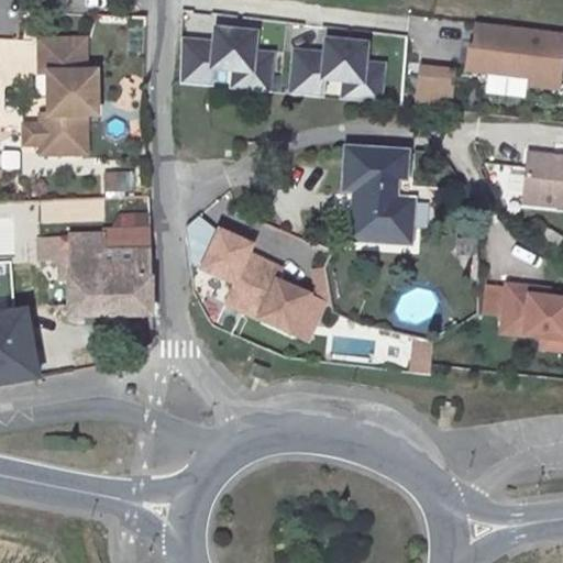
[(562,77),(562,35),(475,25),(470,69),(532,77),(531,86),(562,90),(562,77)]
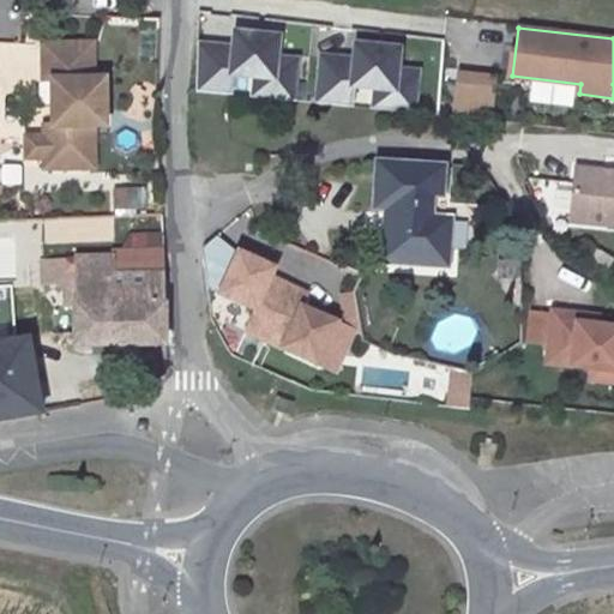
[(233,46),(200,43),(197,92),(236,95),(238,77),(254,78),(253,100),(300,102),(304,54),(284,53),(287,32),(234,29),(233,46)]
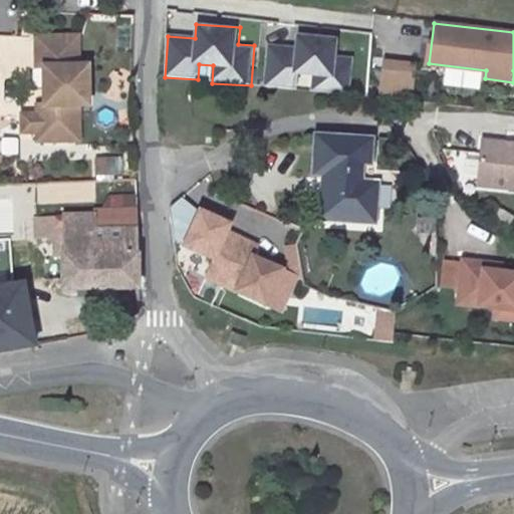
[(297,48),(270,46),(267,87),(299,89),(300,74),(315,75),(313,93),(352,95),(355,55),(340,54),(341,37),(298,34),(297,48)]
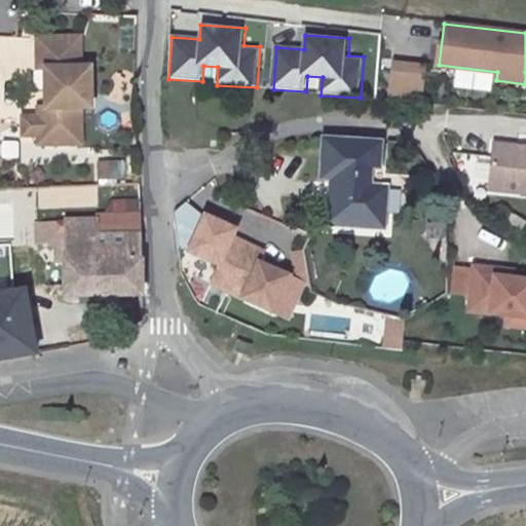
[(79,67),(79,37),(36,37),(36,61),(44,69),(44,107),(36,114),(36,116),(37,135),(37,137),(44,144),(79,144),(79,108),(89,108),(89,67),(79,67)]
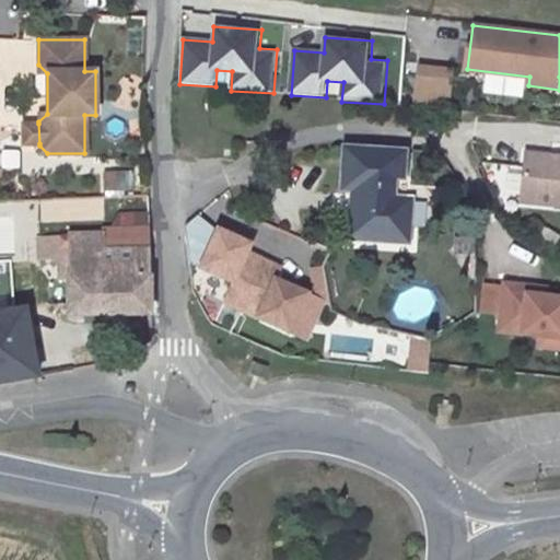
[(456,70),(419,65),(415,105),(452,109),(456,70)]
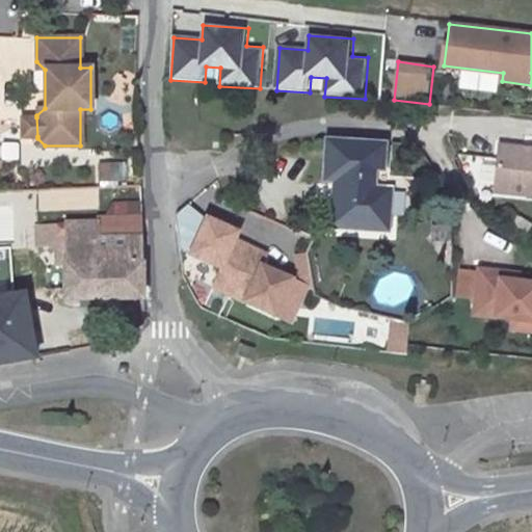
[(36,117),(21,117),(21,135),(37,136),(36,117)]
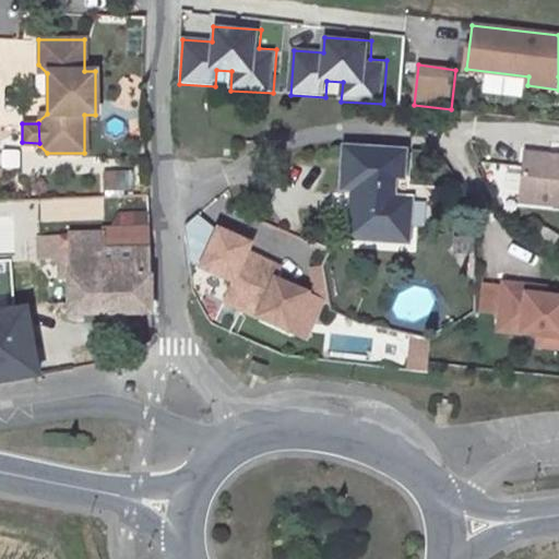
[(407,146),(342,143),(340,189),(349,189),(347,241),(413,245),(415,194),(405,194),(407,146)]
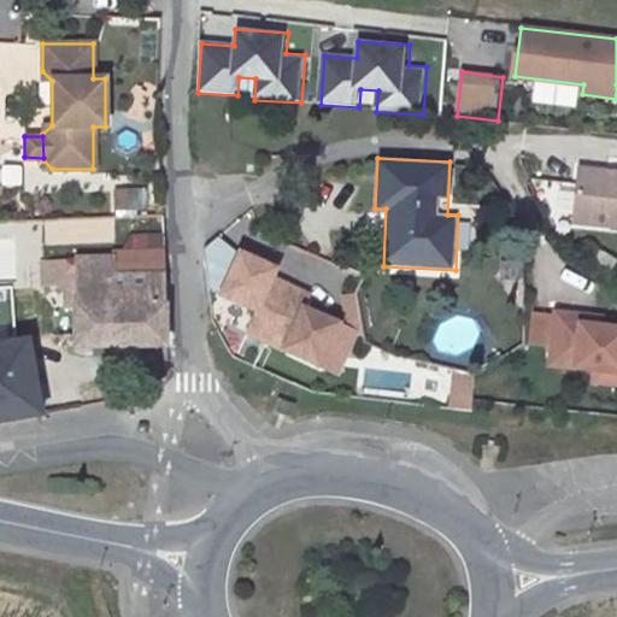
[(616,168),(576,165),(571,227),(616,229),(616,168)]
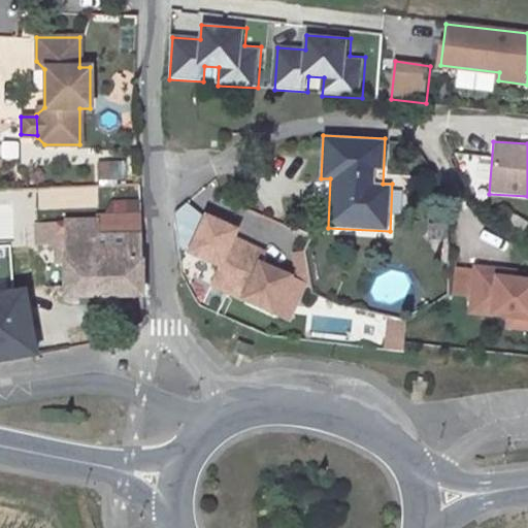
[(241,230),(206,215),(191,250),(224,264),(213,288),(291,322),(308,283),(298,278),(263,263),(269,250),(239,236),(241,230)]
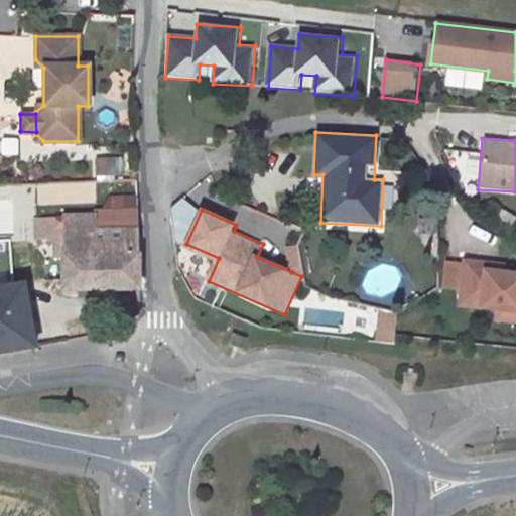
[(95,217),(96,231),(136,229),(135,212),(95,213),(95,217)]
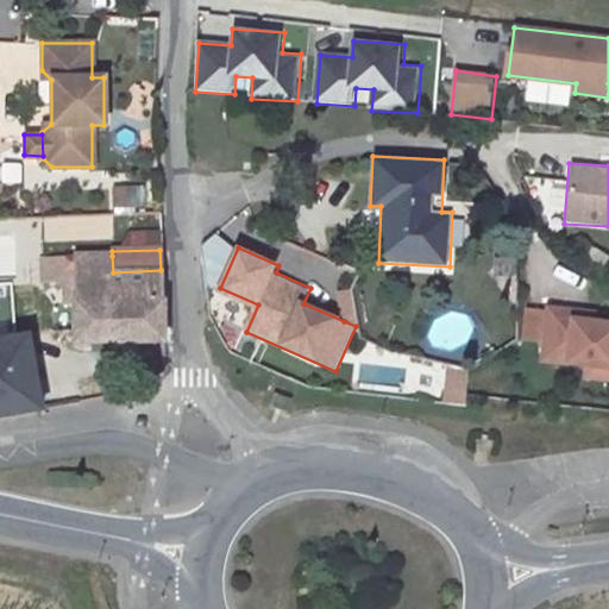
[(113,272),(112,256),(75,257),(75,344),(163,340),(161,270),(113,272)]
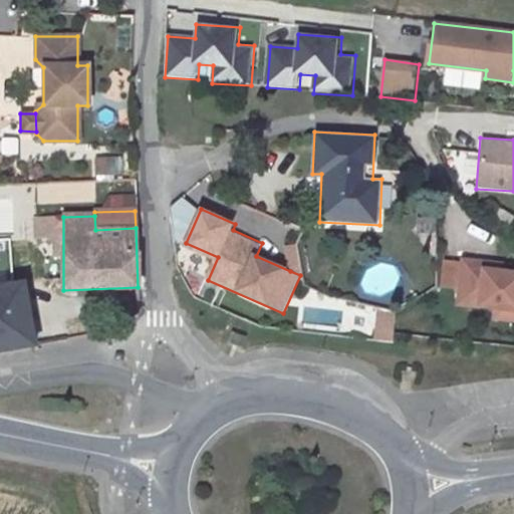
[(61,217),(34,217),(33,239),(61,239),(61,217)]
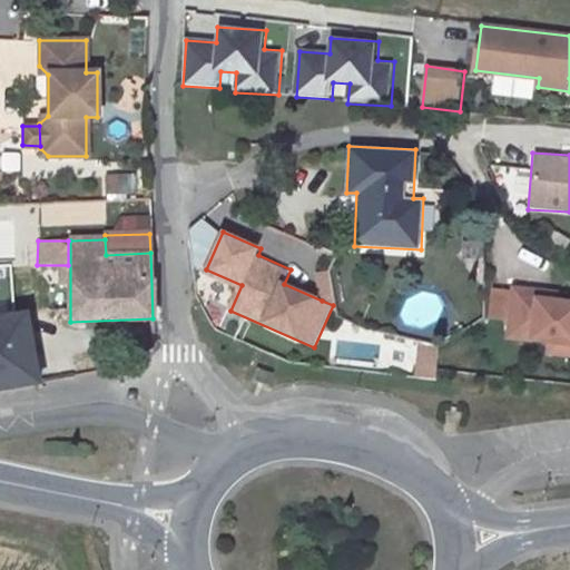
[(326,273),(316,274),(322,301),(333,305),(326,273)]
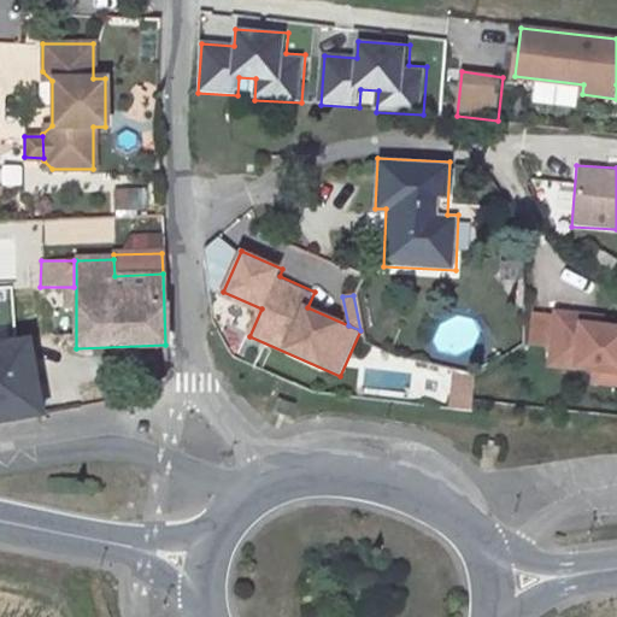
[(583,311),(557,309),(556,318),(534,316),(532,344),(550,346),(548,364),(593,369),(592,386),(616,388),(616,323),(582,321),(583,311)]
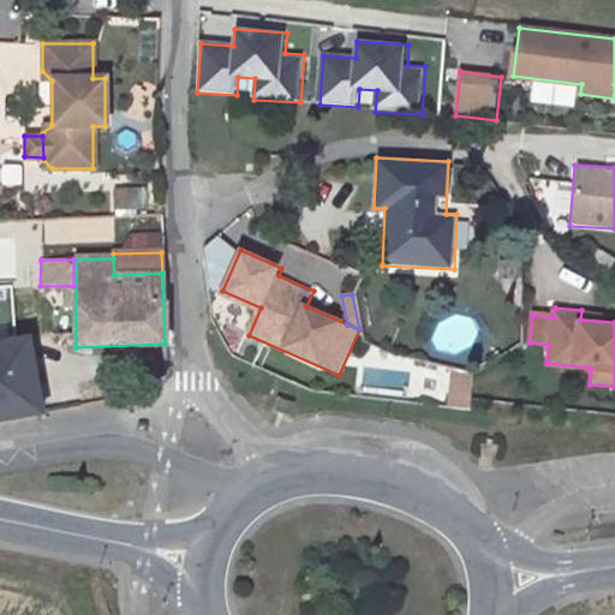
[(0,345),(0,383),(34,377),(27,340),(0,345)]
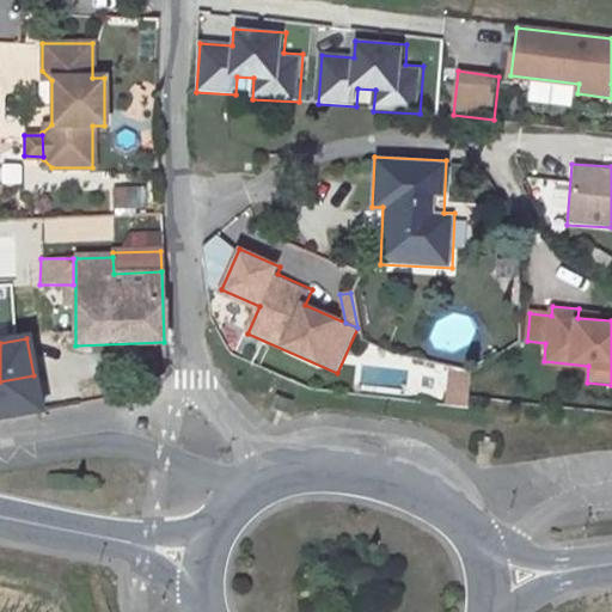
[(472,372),(452,369),(448,402),(469,404),(472,372)]
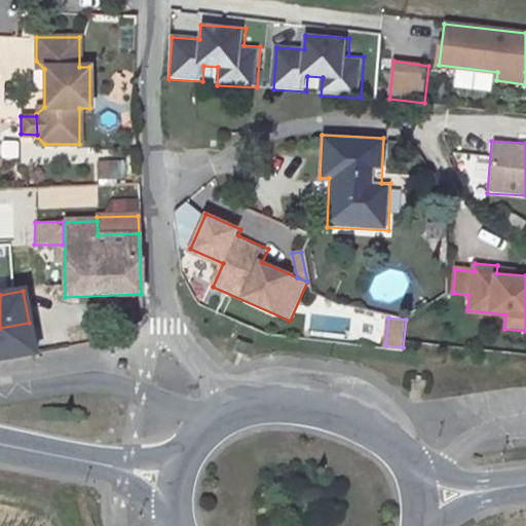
[(0,328),(0,359),(35,353),(29,323),(0,328)]
